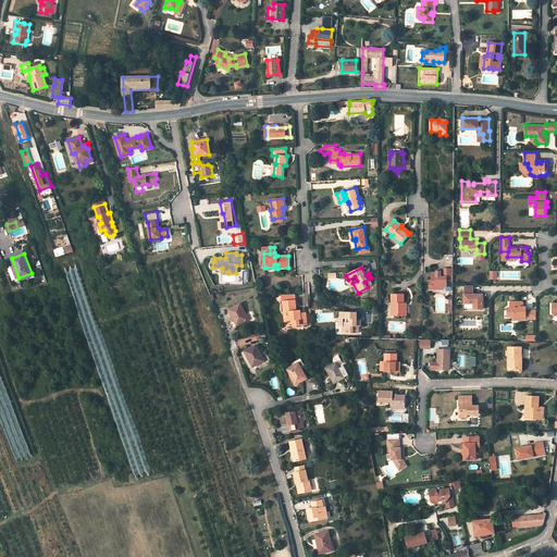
[(447,281),(453,281),(453,268),(444,268),(444,276),(440,276),(436,276),(436,272),(431,272),(431,281),(431,289),(443,289),(443,286),(447,286),(447,281)]
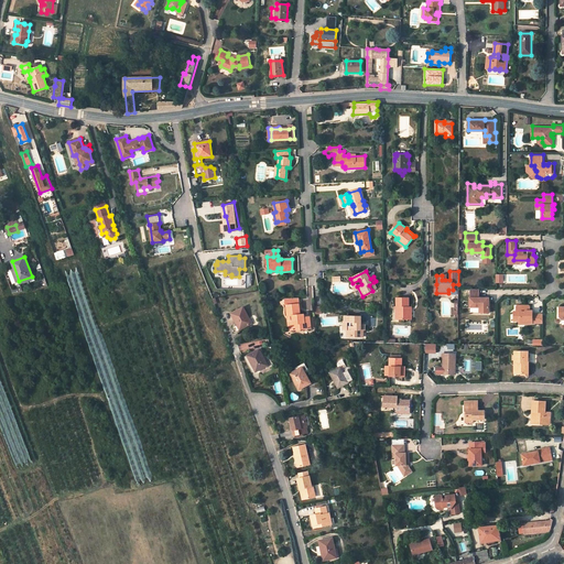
[(479,289),(470,289),(470,297),(469,297),(469,306),(479,306),(479,312),(489,313),(489,297),(484,297),(484,299),(481,299),(481,297),(479,297),(479,289)]
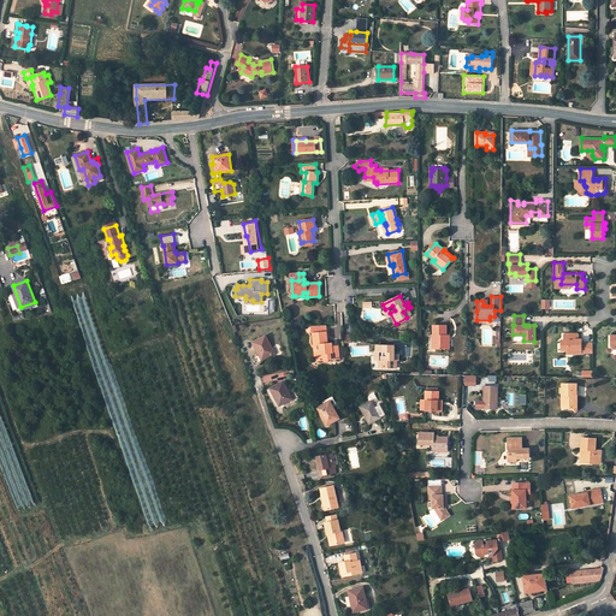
[(446,326),(433,326),(433,349),(446,349),(446,336),(446,326)]
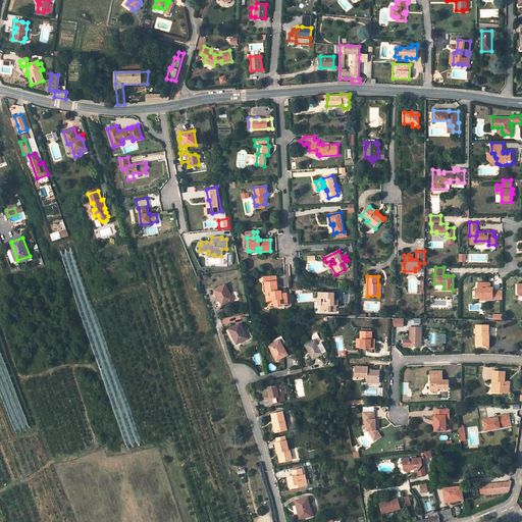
[(275,277),(264,278),(265,283),(266,293),(270,293),(271,296),(268,297),(269,303),(269,306),(288,304),(286,293),(281,294),(277,294),(277,292),(276,281),(275,277)]
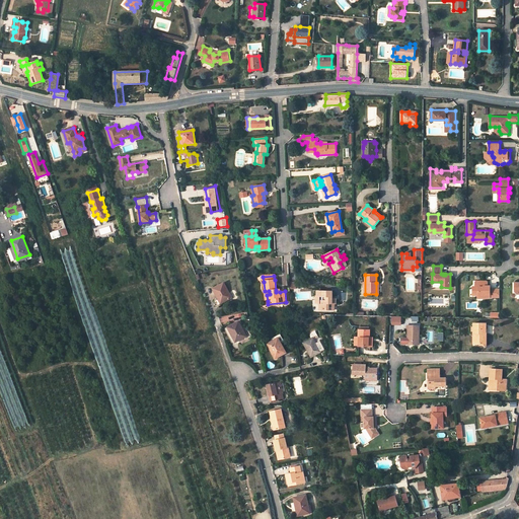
[(488,297),(499,297),(499,289),(490,289),(490,288),(489,288),(488,287),(488,286),(488,282),(487,281),(476,281),(475,282),(475,287),(472,287),(472,295),(477,295),(483,295),(483,298),(488,298),(488,297)]
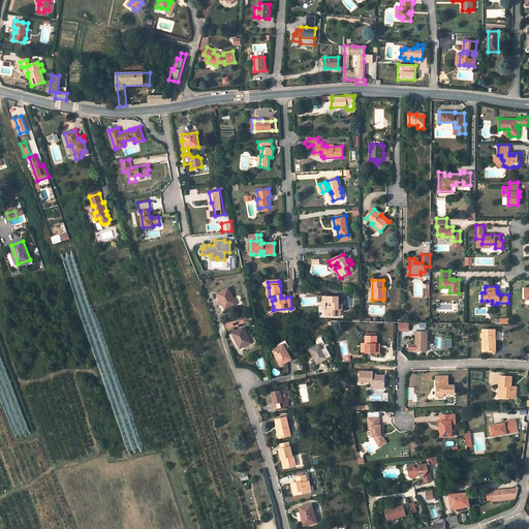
[(237,303),(228,287),(217,293),(222,303),(223,303),(226,309),(237,303)]
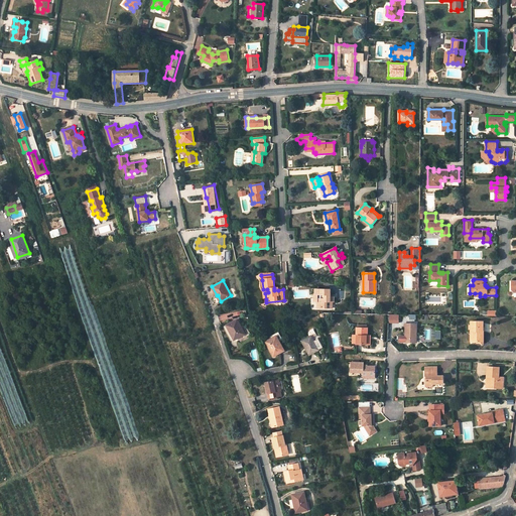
[(317,308),(328,308),(328,302),(333,302),(335,302),(335,297),(332,297),(330,297),(330,295),(332,295),(332,289),(315,289),(315,294),(323,294),(321,298),(317,298),(317,301),(317,308)]
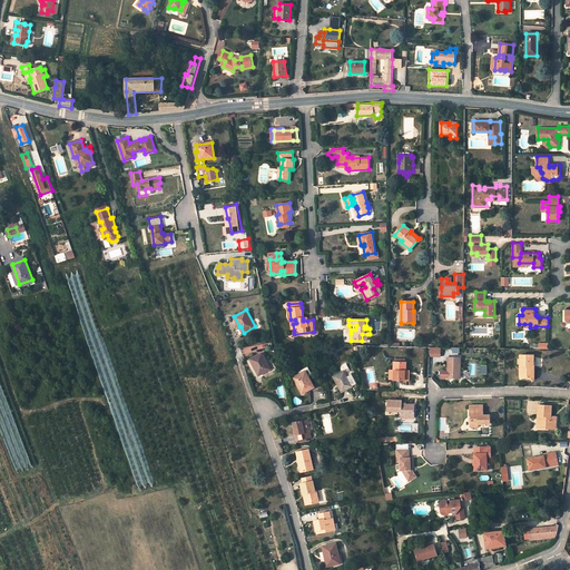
[(430,347),(430,356),(441,356),(441,347),(430,347)]
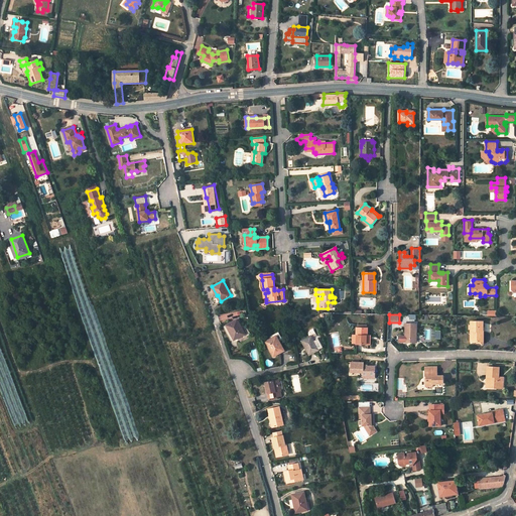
[(245,334),(238,319),(227,325),(231,334),(233,333),(236,339),(245,334)]
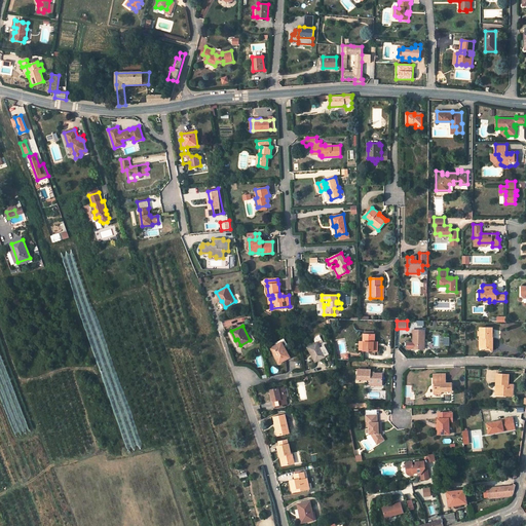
[(492,338),(492,328),(481,328),(481,348),(486,348),(488,348),(489,338),(492,338)]
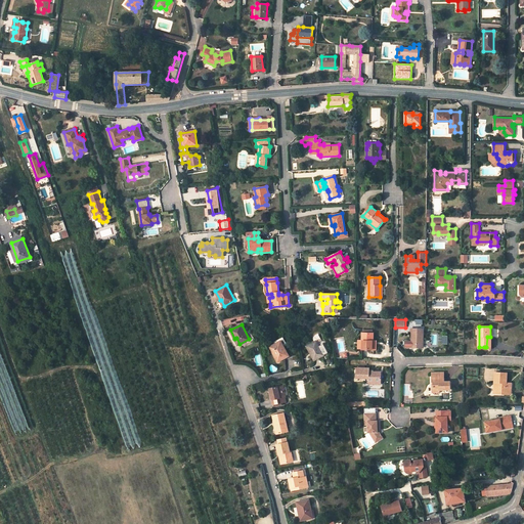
[(424,329),(412,329),(411,348),(421,348),(422,343),(423,343),(424,329)]
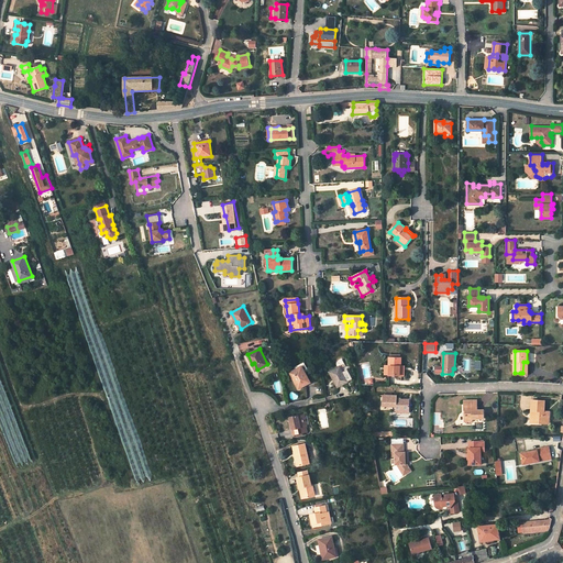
[(390,357),(389,357),(389,365),(389,375),(400,376),(400,366),(401,359),(399,359),(396,357),(396,354),(390,354),(390,357)]
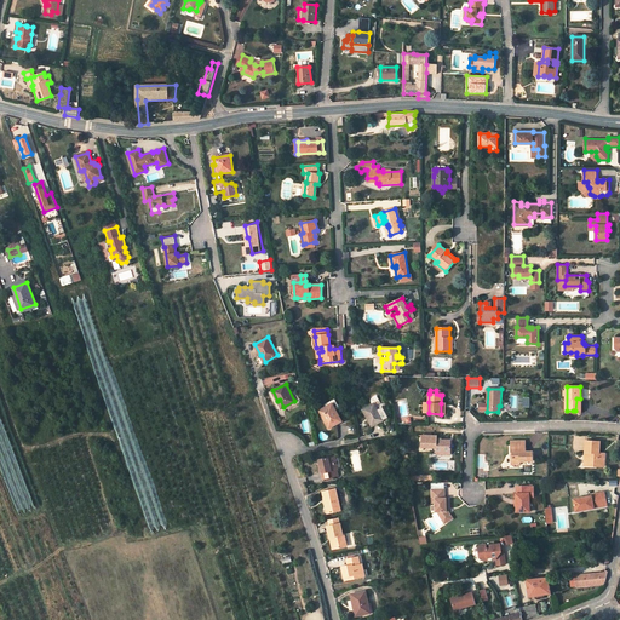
[(323,417),(329,428),(337,424),(339,423),(342,422),(336,409),(332,403),(325,407),(321,409),(325,417),(323,417)]
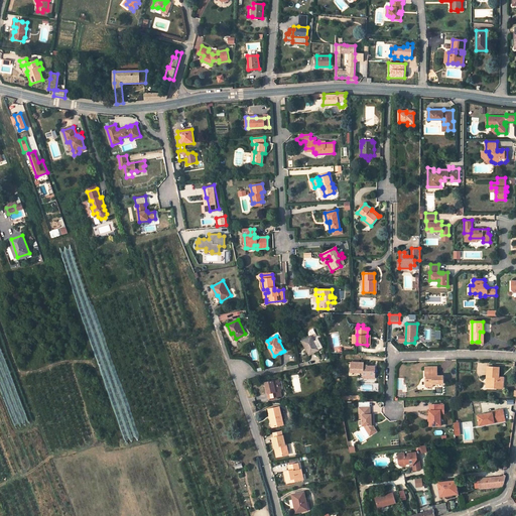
[(311,336),(302,341),(309,355),(319,350),(311,336)]
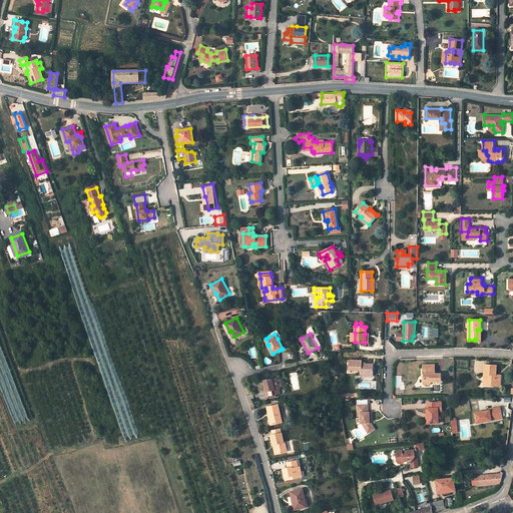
[(362,360),(350,360),(349,370),(361,371),(361,374),(373,374),(373,364),(362,364),(362,360)]
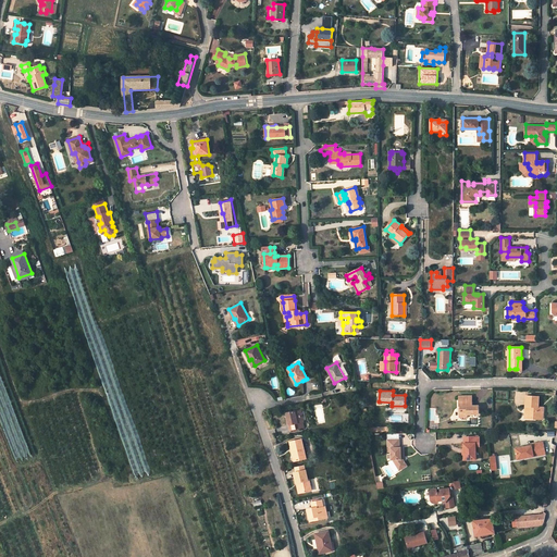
[(471,396),(459,396),(459,411),(461,410),(461,417),(468,417),(468,415),(479,415),(479,406),(472,406),(471,406),(471,396)]
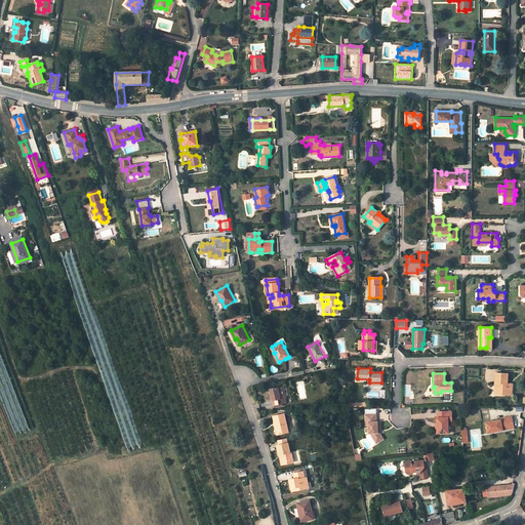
[(508,374),(496,373),(495,388),(497,388),(497,395),(506,395),(506,393),(512,394),(512,387),(506,387),(506,385),(507,384),(508,374)]
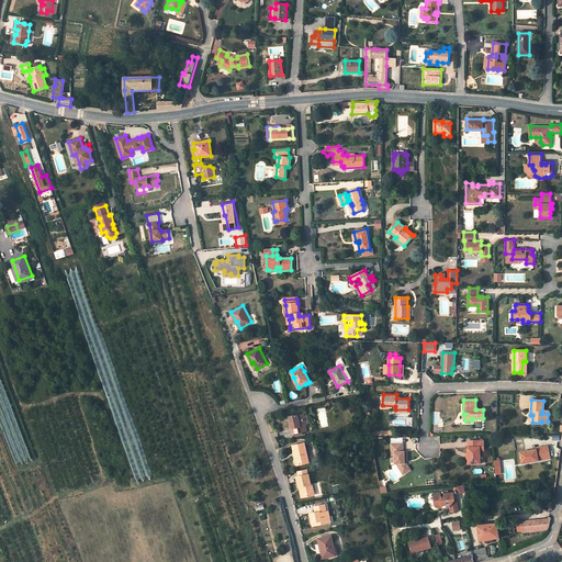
[(303,414),(290,417),(293,435),(305,433),(303,426),(305,426),(303,414)]
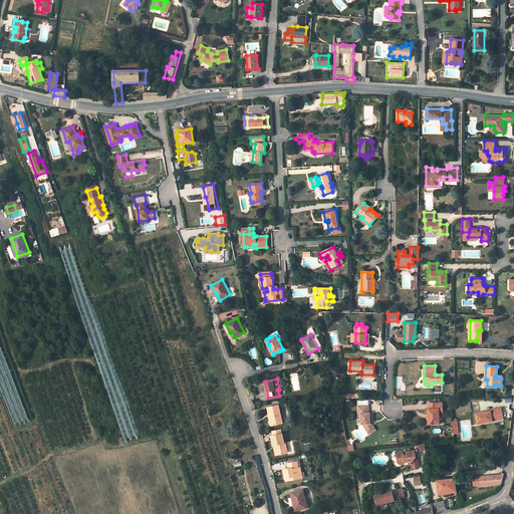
[(438,403),(428,404),(429,409),(428,410),(428,415),(428,420),(428,425),(439,424),(439,413),(439,409),(443,409),(442,404),(438,404),(438,403)]
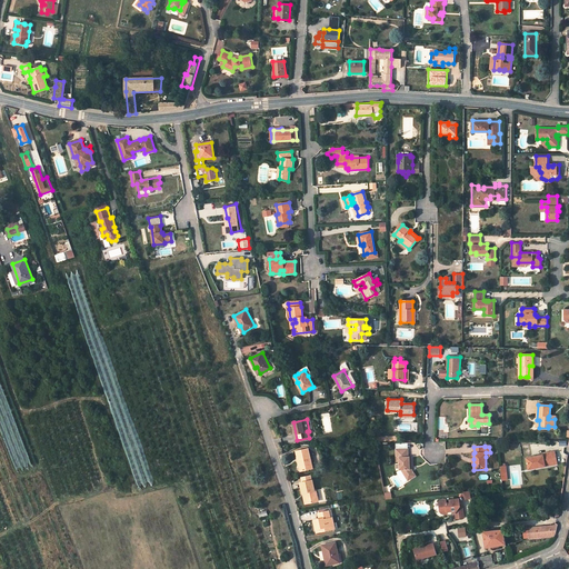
[(308,449),(297,451),(301,471),(310,469),(309,463),(311,463),(308,449)]
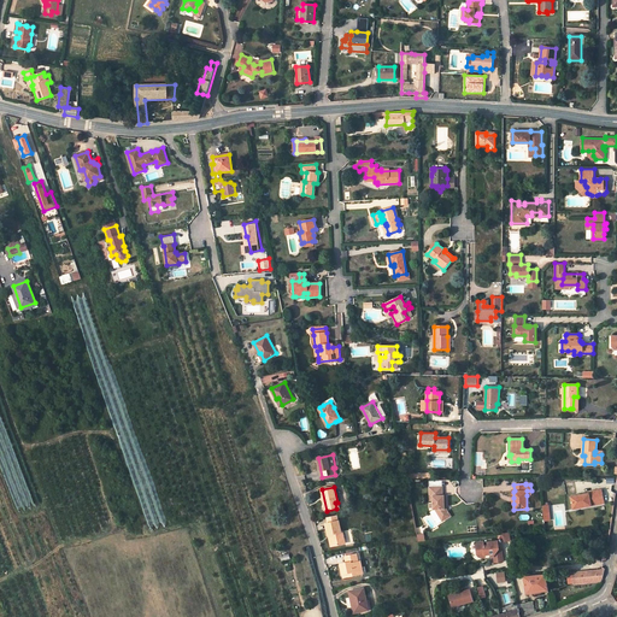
[(444,487),(430,487),(430,500),(434,500),(434,510),(436,510),(436,511),(444,522),(451,516),(446,509),(445,509),(445,506),(446,506),(447,506),(447,495),(444,497),(444,487)]
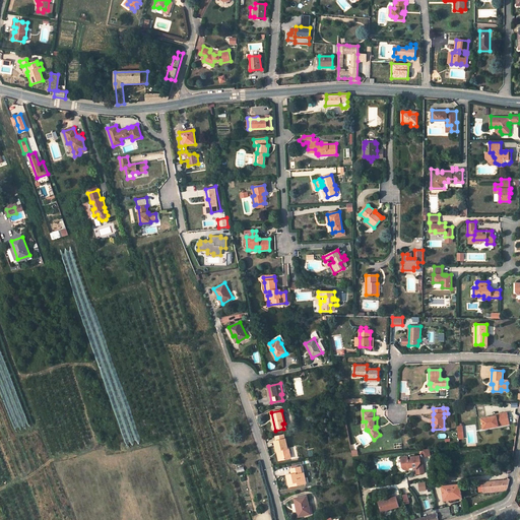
[(498,424),(509,421),(508,412),(496,414),(497,416),(481,418),(483,429),(499,426),(498,424)]
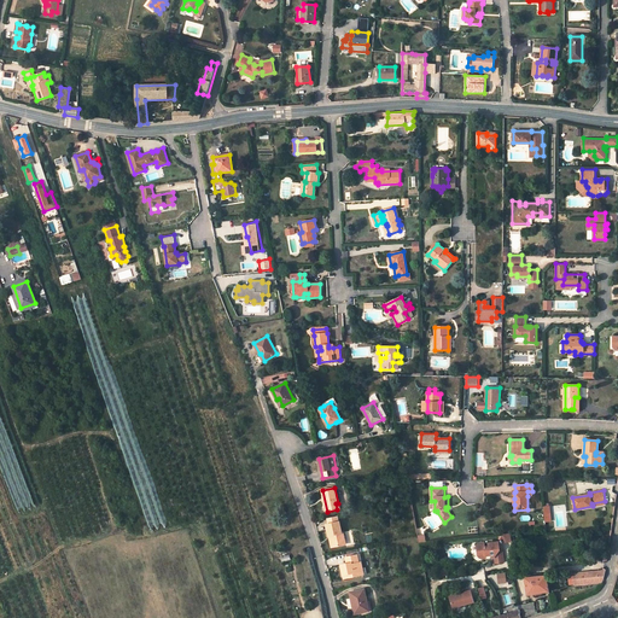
[(327,519),(328,524),(326,524),(328,536),(330,536),(332,535),(334,547),(347,544),(343,531),(342,532),(339,522),(338,517),(327,519)]
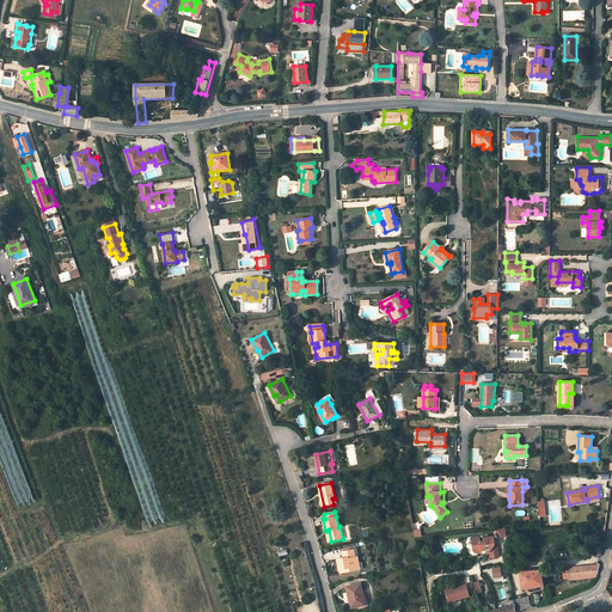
[(473,538),(472,540),(473,551),(477,554),(482,552),(482,551),(485,550),(489,552),(490,558),(500,557),(497,544),(495,544),(494,537),(485,538),(485,542),(482,542),(481,537),(473,538)]
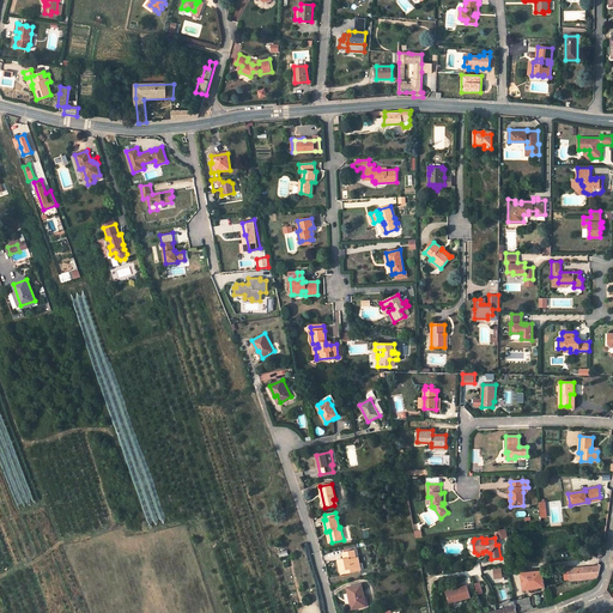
[(354,551),(343,553),(344,559),(339,560),(341,574),(358,570),(357,564),(359,564),(358,557),(356,557),(354,551)]
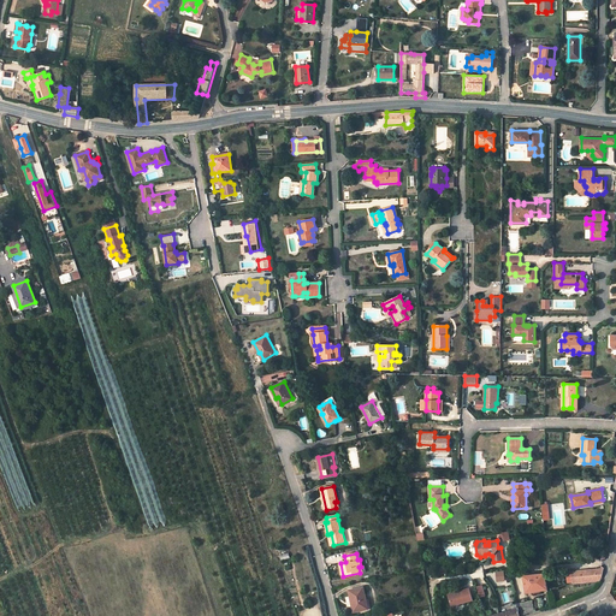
[(582,570),(572,572),(573,582),(586,581),(587,581),(587,578),(602,576),(604,568),(586,570),(582,570)]
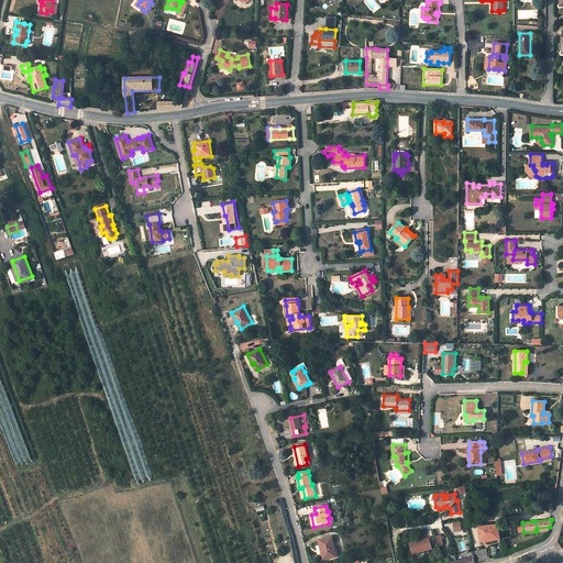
[(497,525),(496,522),(488,523),(488,526),(486,526),(486,523),(478,525),(481,541),(500,538),(497,525)]
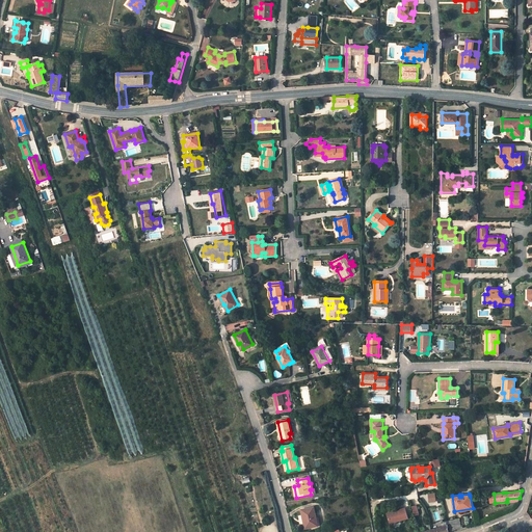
[(314,508),(301,510),(303,521),(304,521),(307,528),(312,527),(312,530),(317,529),(314,519),(316,517),(314,508)]
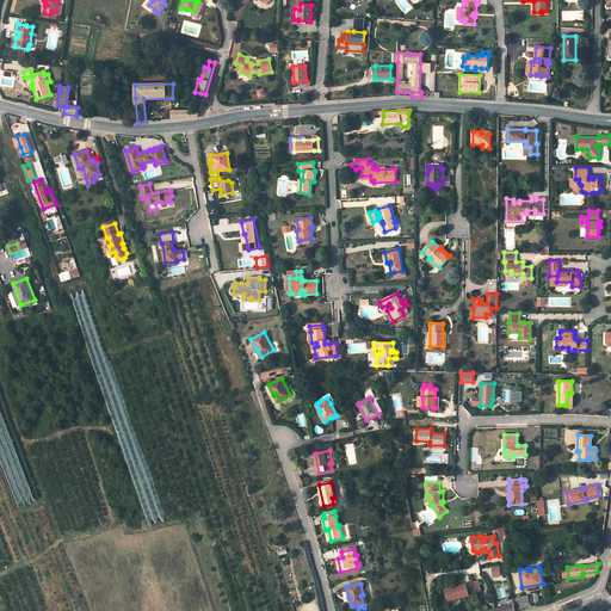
[(466,584),(445,590),(448,600),(469,594),(466,584)]
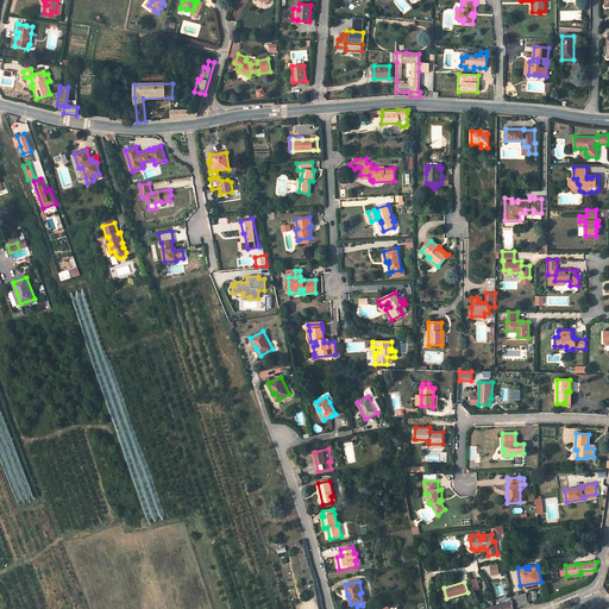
[(526,595),(512,597),(512,602),(513,608),(519,608),(528,607),(526,595)]
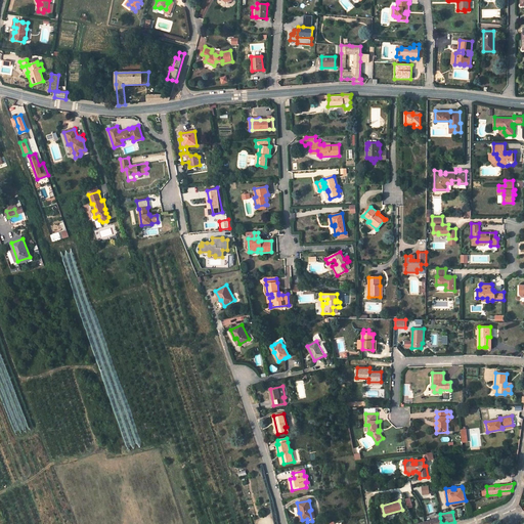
All buildings are outlined.
